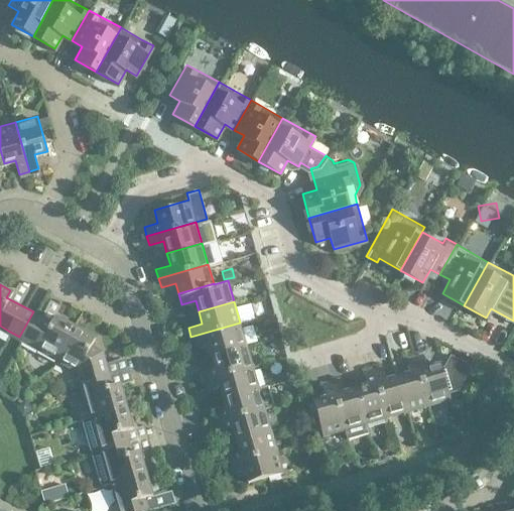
[(33,311),(19,337),(35,345),(34,347),(54,358),(73,325),(52,313),(48,321),(33,311)]
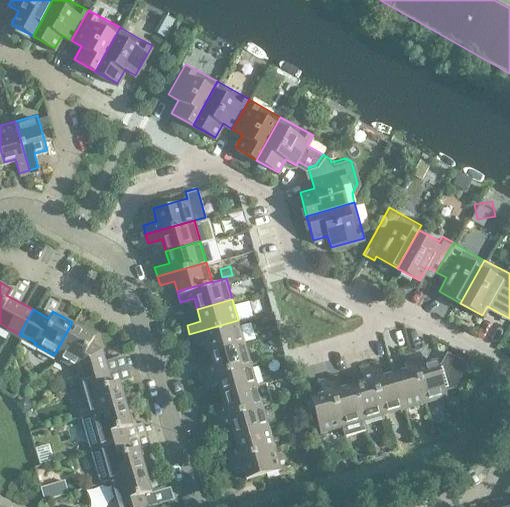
[(238,320),(189,334),(192,344),(206,340),(209,351),(244,341),(238,320)]
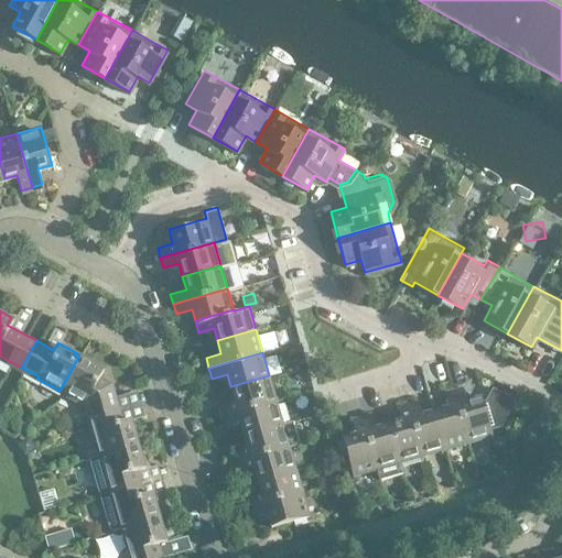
[(79,354),(60,391),(80,403),(83,403),(87,415),(117,406),(109,381),(97,374),(101,367),(79,354)]
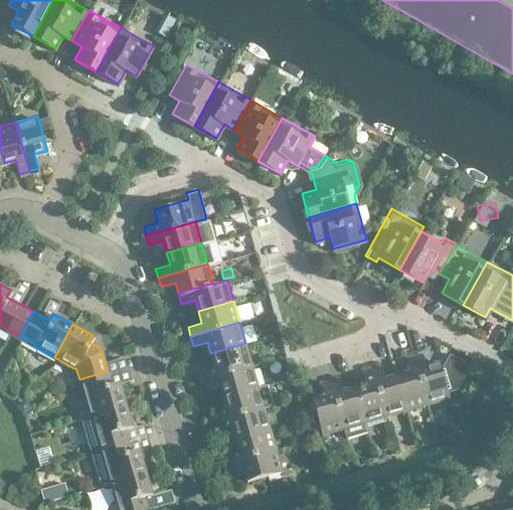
[(200,369),(202,378),(251,364),(245,343),(210,353),(213,365),(200,369)]
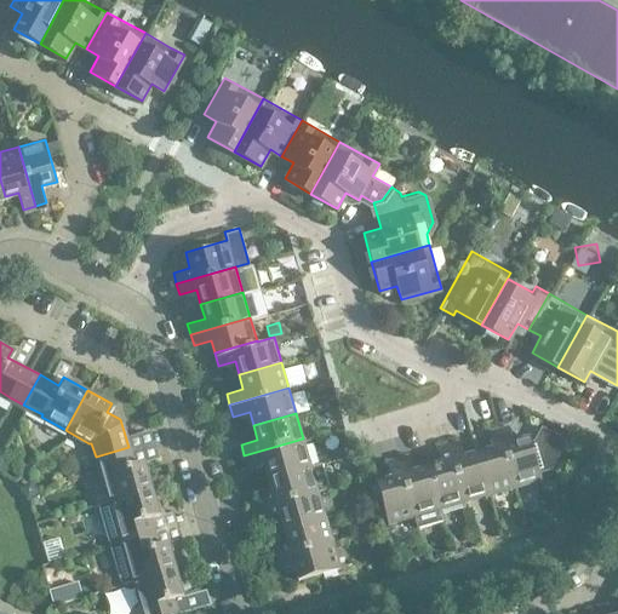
[(508,423),(497,425),(514,485),(541,477),(538,469),(550,466),(565,437),(541,424),(534,437),(530,440),(528,435),(513,439),(508,423)]
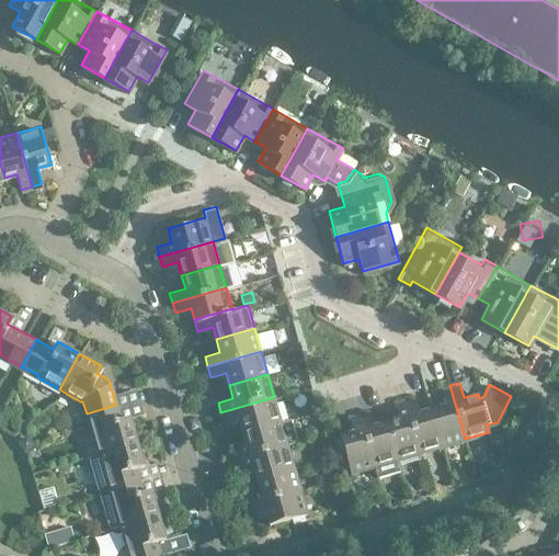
[(444,404),(431,407),(442,445),(465,439),(449,385),(440,388),(444,404)]
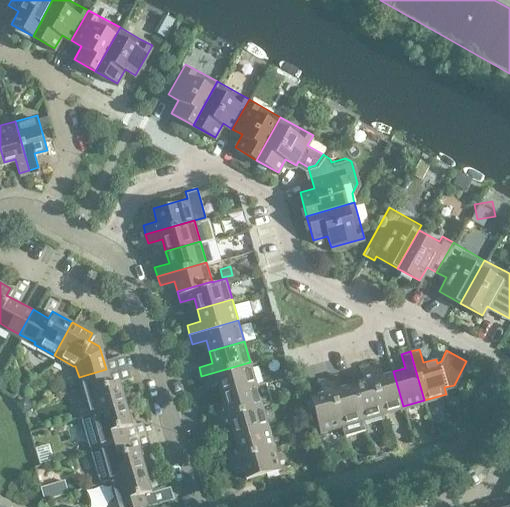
[(369,363),(383,412),(403,406),(393,371),(382,374),(378,361),(369,363)]
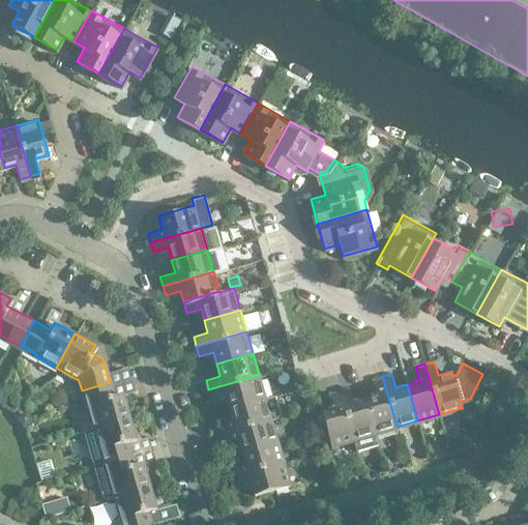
[(259,375),(208,389),(211,399),(226,395),(229,407),(265,397),(259,375)]
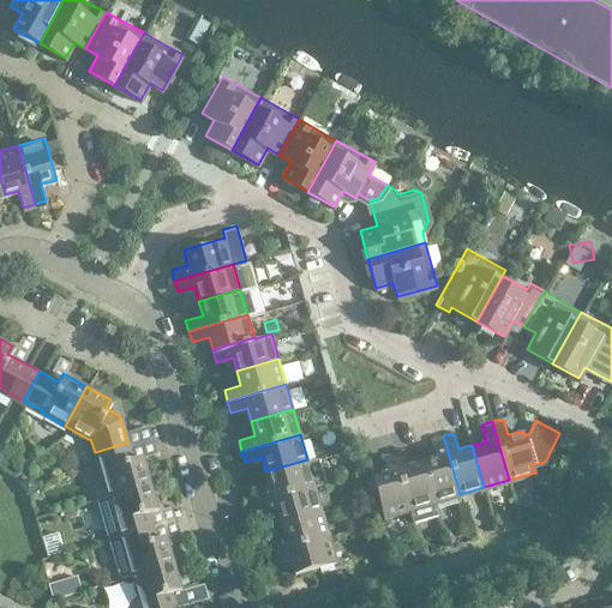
[(437,456),(423,459),(435,501),(460,494),(443,435),(432,439),(437,456)]
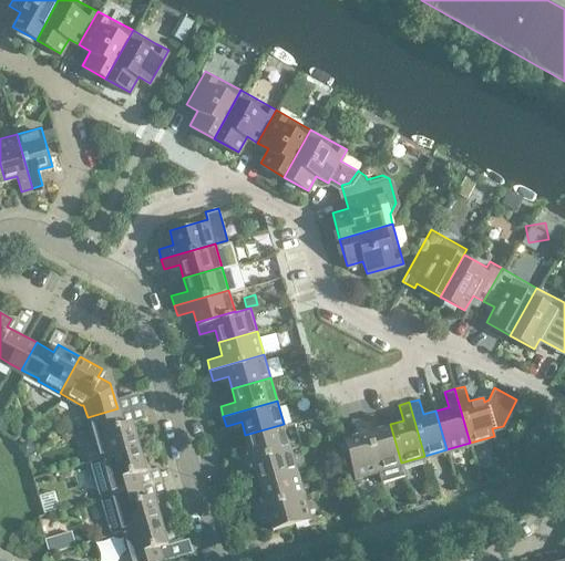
[(317,405),(304,408),(306,417),(319,413),(317,405)]
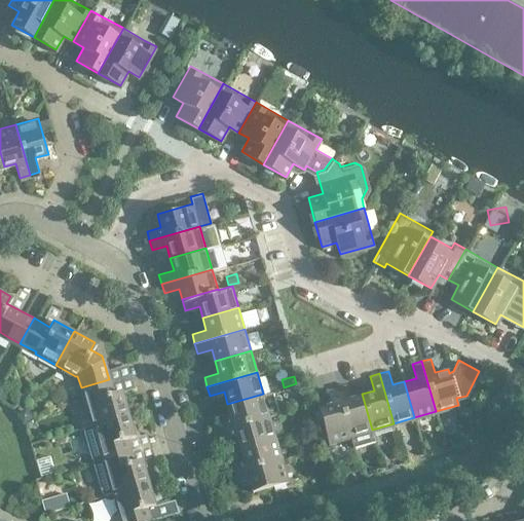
[(84,400),(82,401),(89,422),(126,412),(120,389),(112,392),(109,379),(81,387),(84,400)]
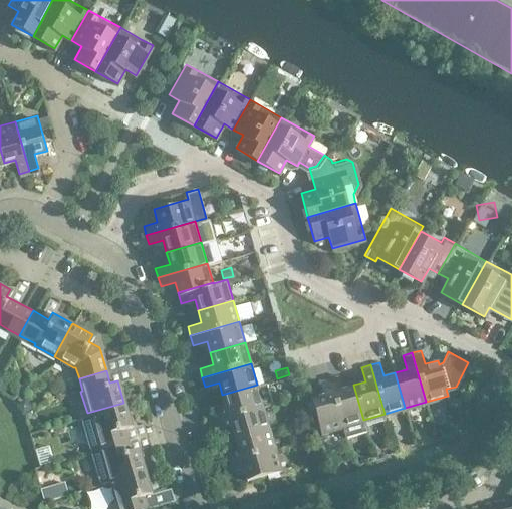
[(337,373),(328,376),(342,426),(339,427),(342,436),(364,430),(361,420),(363,420),(353,385),(341,388),(337,373)]
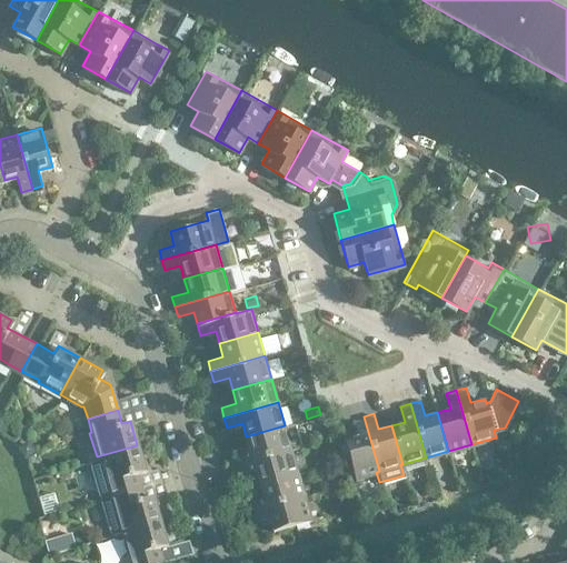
[(379,471),(364,416),(354,420),(358,434),(344,439),(355,478),(379,471)]
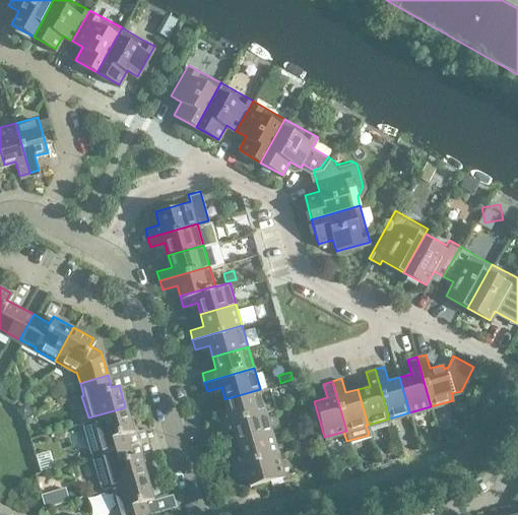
[(213,414),(216,424),(266,409),(273,407),(267,387),(260,389),(224,399),(229,410),(213,414)]
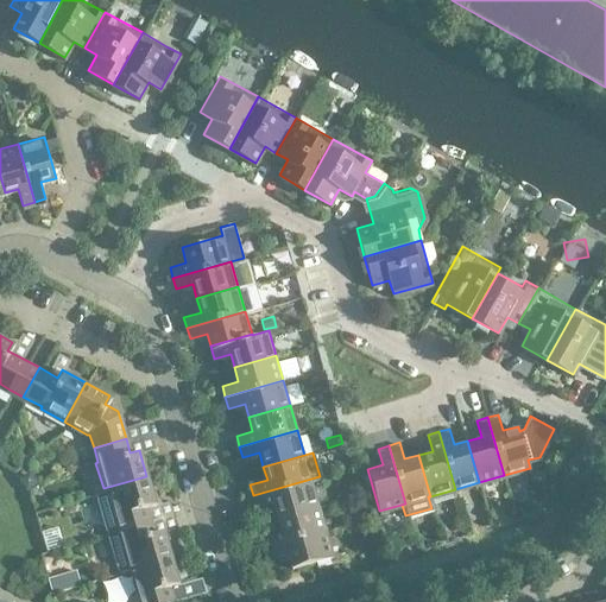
[(349,455),(342,456),(338,463),(341,470),(353,467),(349,455)]
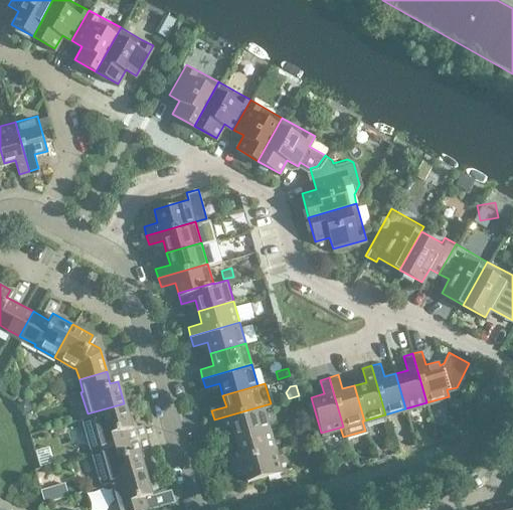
[(31,405),(24,395),(14,402),(21,411),(31,405)]
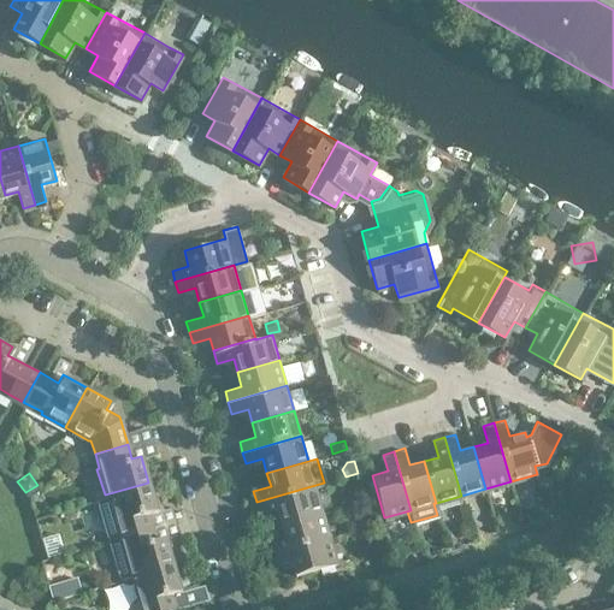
[(105,495),(94,498),(106,538),(151,525),(147,511),(155,508),(148,483),(105,495)]
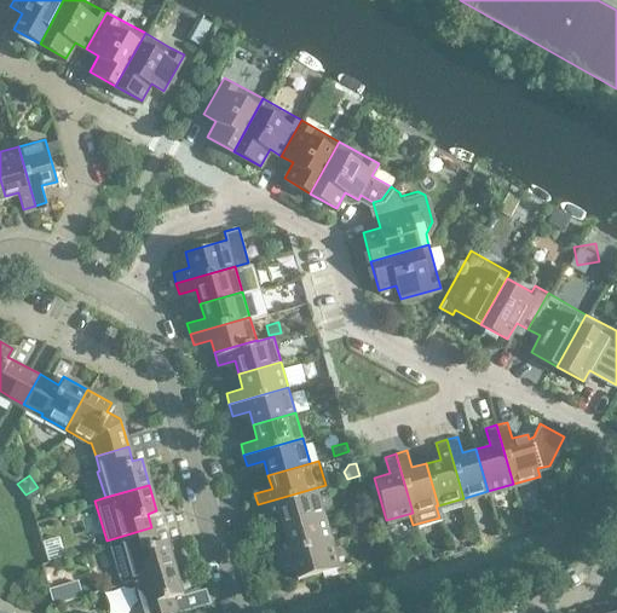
[(317,487),(258,504),(261,516),(278,512),(282,525),(324,513),(317,487)]
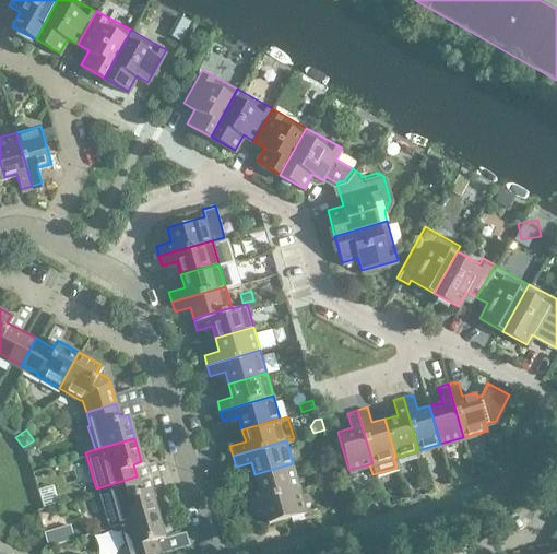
[(258,487),(244,492),(246,502),(299,486),(293,463),(255,474),(258,487)]
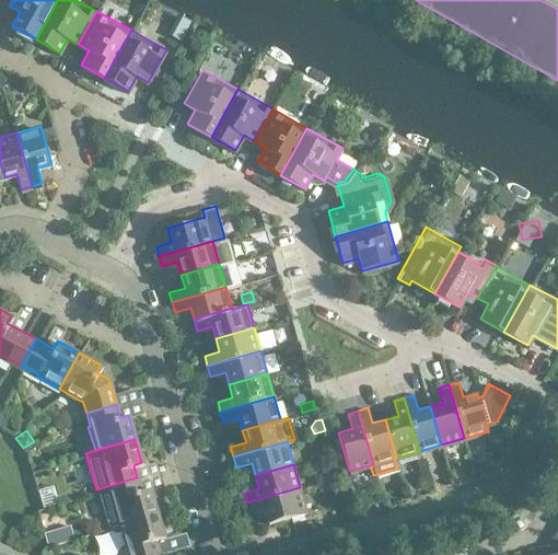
[(137,477),(96,489),(107,527),(111,525),(155,512),(149,488),(141,490),(137,477)]
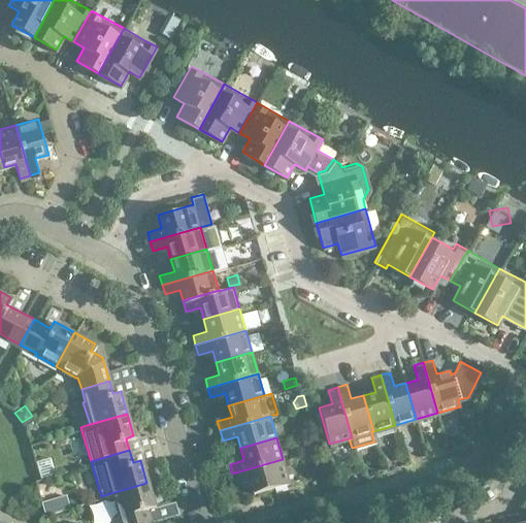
[(283,459),(232,474),(235,483),(250,479),(253,491),(289,481),(284,463),(292,461),(291,457),(283,459)]
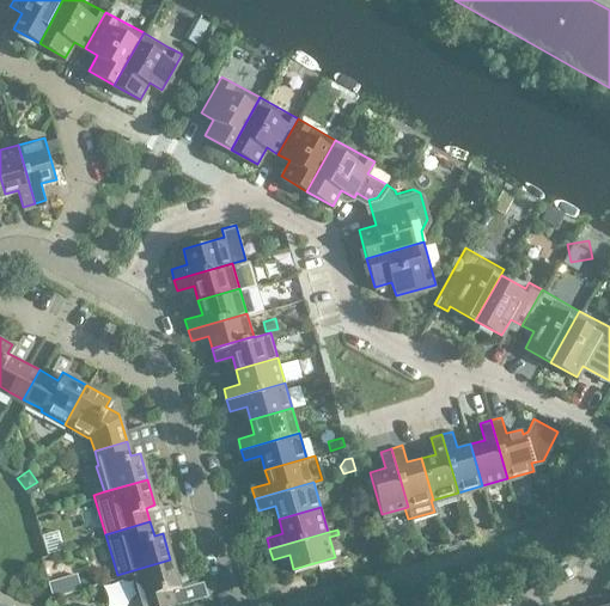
[(60,540),(43,545),(46,551),(61,546),(60,540)]
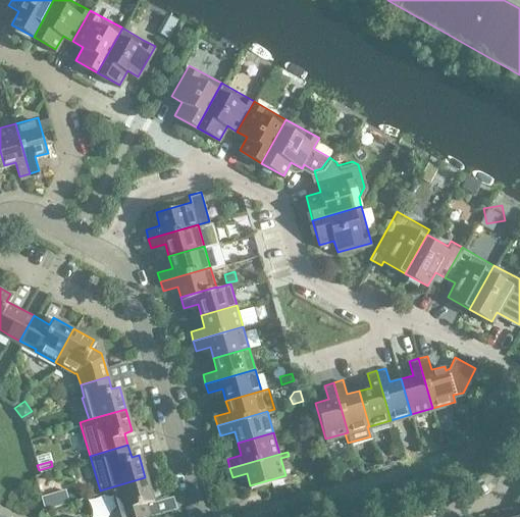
[(51,488),(47,473),(37,476),(42,492),(51,488)]
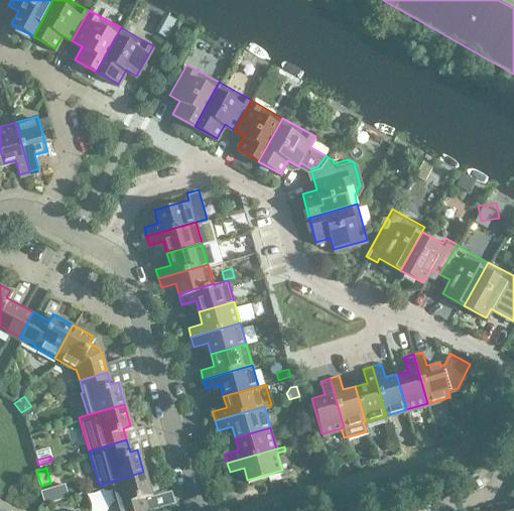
[(143,472),(102,484),(107,501),(103,502),(106,510),(136,510),(147,508),(143,495),(150,493),(143,472)]
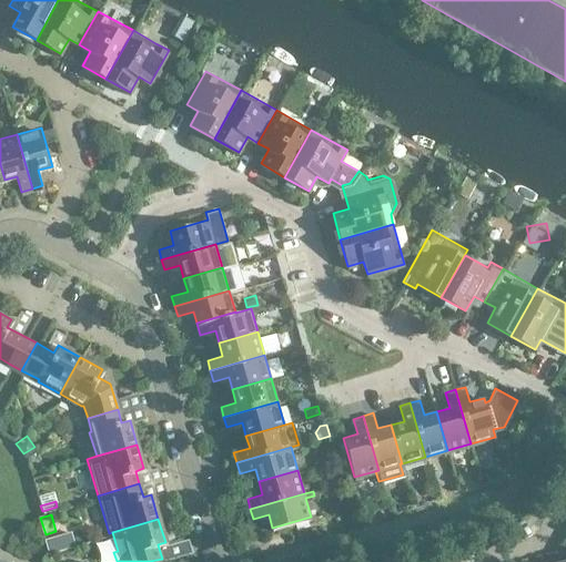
[(46,534),(49,549),(76,543),(71,528),(46,534)]
